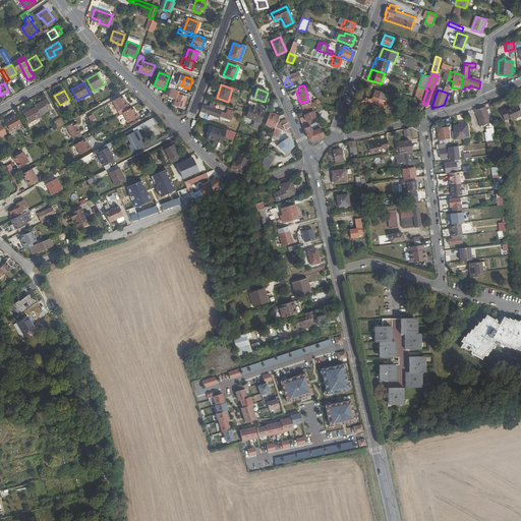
[(186,98),(185,97),(178,95),(174,106),(182,109),(186,98)]
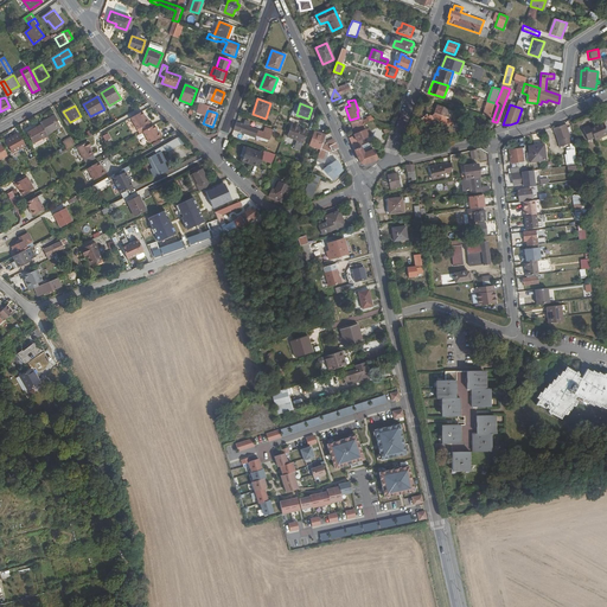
[(138,131),(140,135),(144,133),(153,128),(148,119),(146,120),(142,112),(131,119),(138,131)]
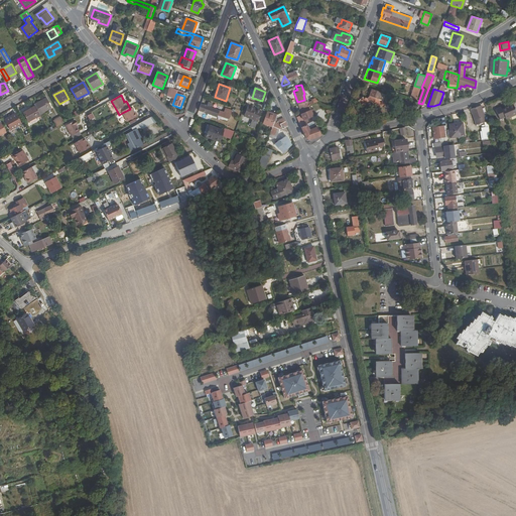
[(386,102),(369,96),(368,98),(359,96),(356,99),(354,102),(355,104),(353,105),(351,111),(358,113),(361,108),(359,106),(360,104),(361,106),(370,99),(374,104),(373,105),(377,109),(381,105),(382,106),(386,102)]
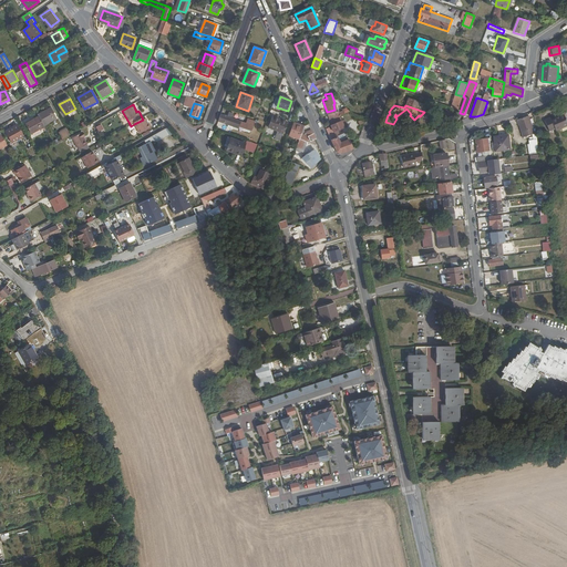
[(52,107),(40,115),(45,125),(58,117),(52,107)]
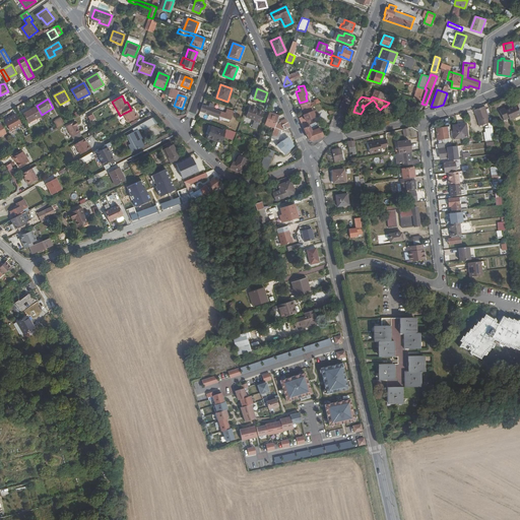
[(208,107),(203,105),(200,111),(218,118),(218,116),(231,120),(234,113),(226,110),(225,113),(212,108),(213,104),(210,103),(208,107)]
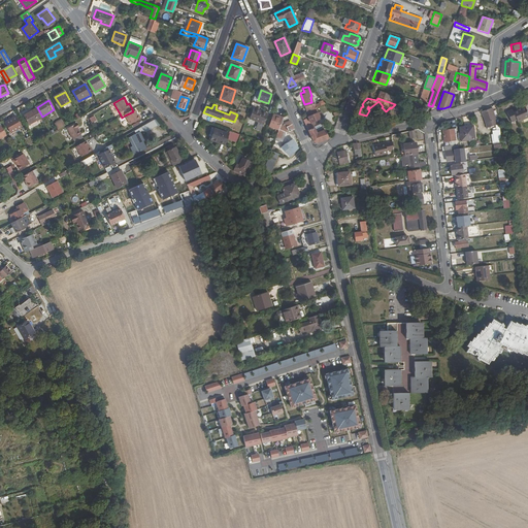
[(516,119),(518,121),(527,116),(527,113),(525,105),(513,110),(512,107),(506,110),(510,121),(516,119)]
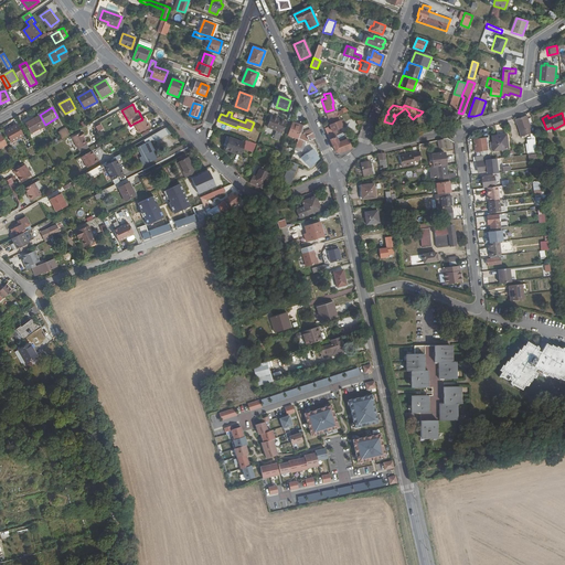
[(45,125),(40,115),(27,123),(32,134),(45,126),(45,125)]
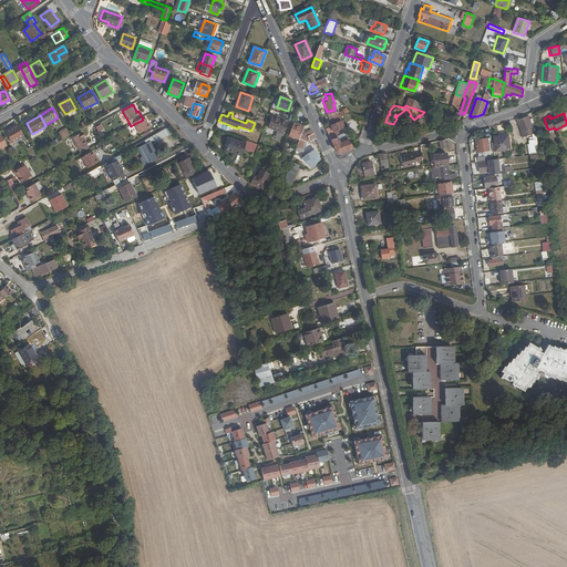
[(284,133),(288,122),(272,116),(268,127),(284,133)]
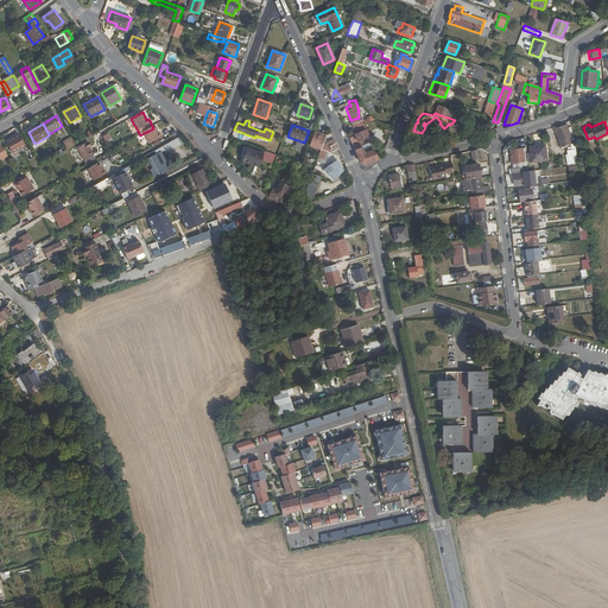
[(562,147),(572,144),(567,125),(555,128),(556,133),(557,133),(562,147)]
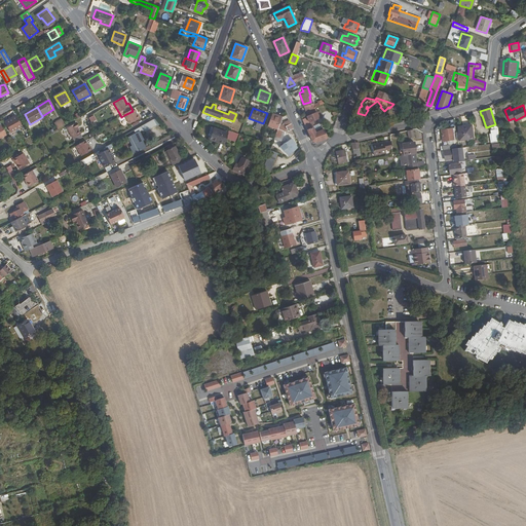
[(138,116),(135,109),(133,111),(124,115),(130,125),(142,119),(139,115),(138,116)]
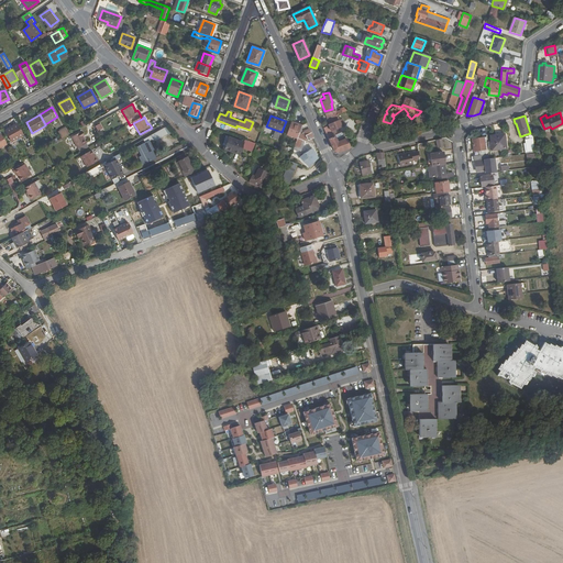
[(330,128),(341,123),(338,117),(328,121),(329,123),(327,123),(328,125),(329,125),(330,128)]
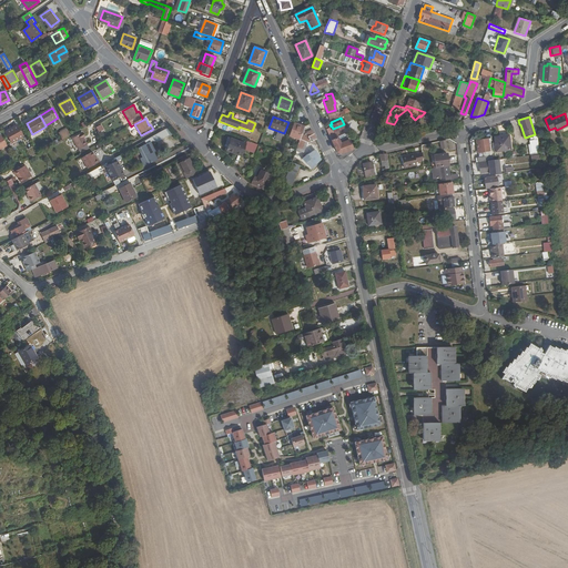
[(304,128),(304,127),(295,123),(290,135),(300,140),(304,128)]
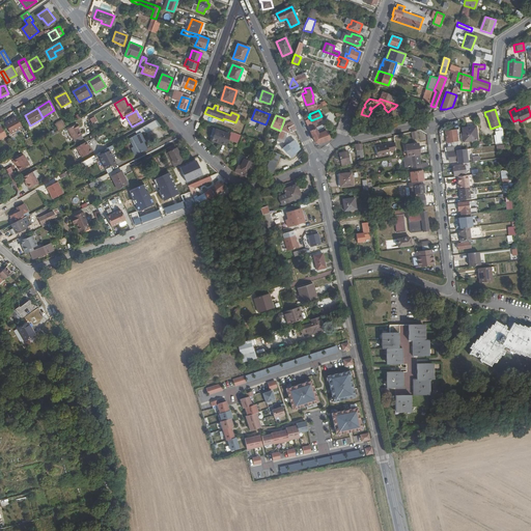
[(295,130),(288,116),(284,118),(284,119),(285,120),(287,127),(285,132),(287,133),(289,134),(295,130)]
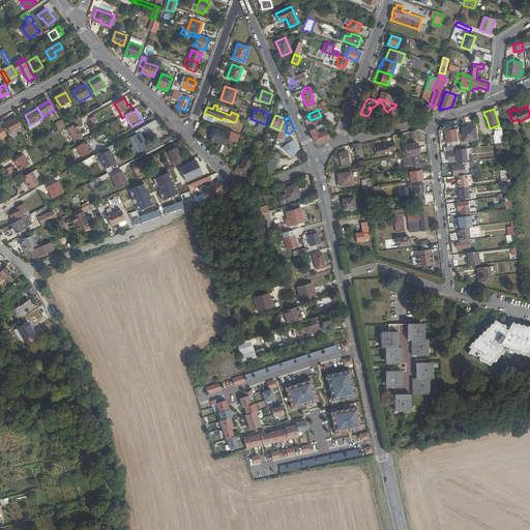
[(18,117),(7,123),(11,133),(23,127),(18,117)]
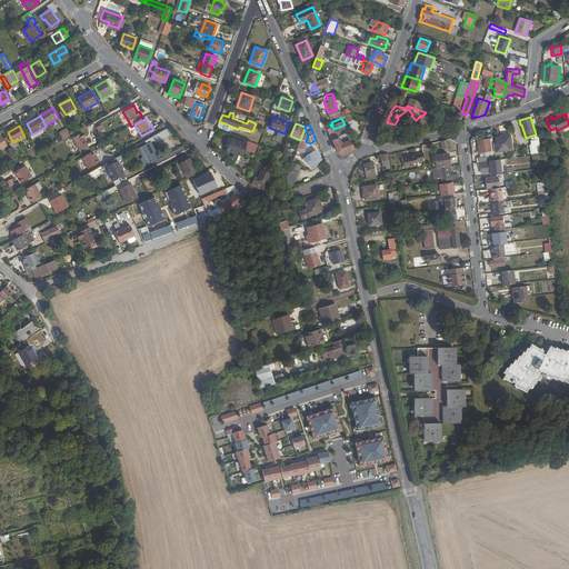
[(72,135),(69,128),(61,133),(65,140),(72,135)]
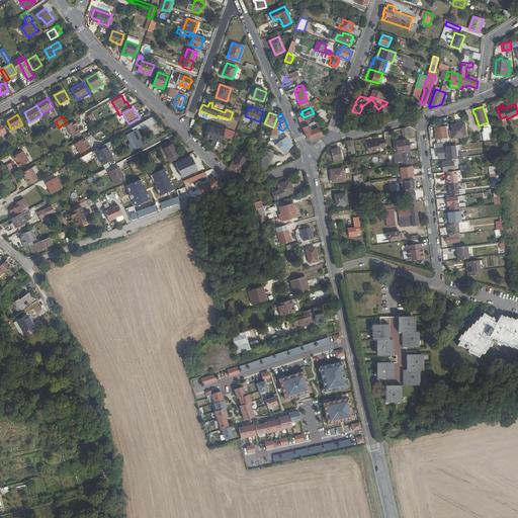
[(307,139),(311,140),(322,136),(314,118),(308,120),(309,122),(307,122),(299,116),(297,117),(307,139)]
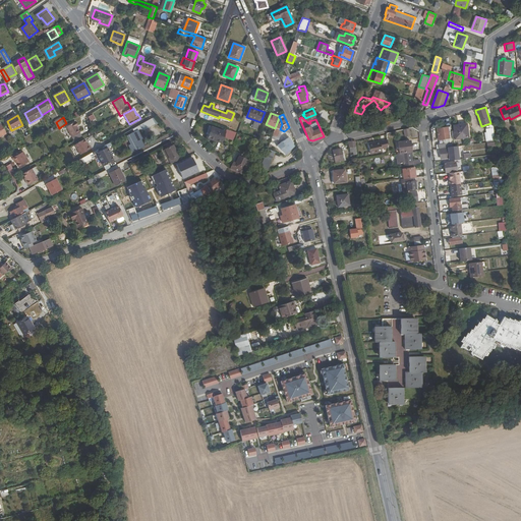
[(152,126),(149,120),(133,128),(135,131),(127,135),(131,143),(129,145),(133,152),(146,146),(141,139),(143,138),(138,130),(141,128),(142,130),(152,126)]
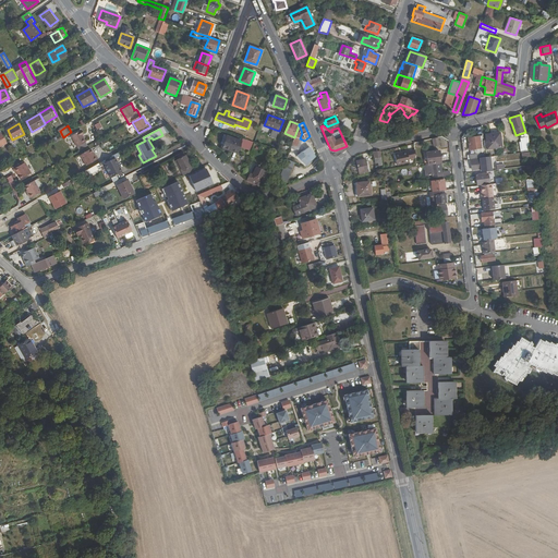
[(81,152),(88,146),(86,143),(87,143),(84,137),(83,136),(84,135),(81,131),(71,136),(77,147),(79,147),(81,152)]
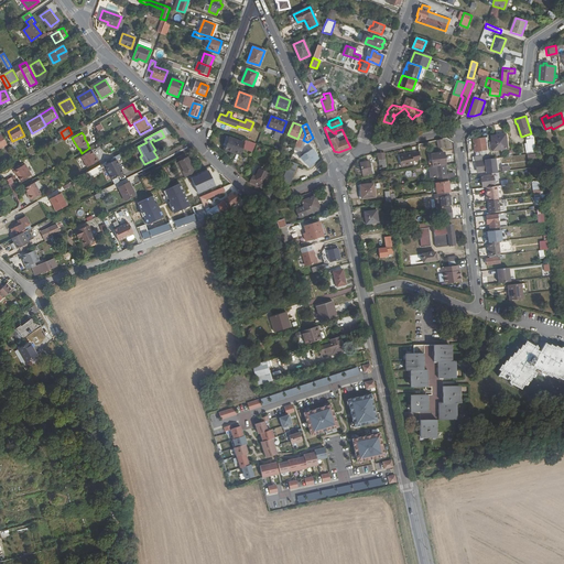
[(490,155),(487,136),(473,138),(475,149),(479,149),(486,148),(486,152),(481,153),(479,152),(473,153),(474,158),(480,156),(490,155)]
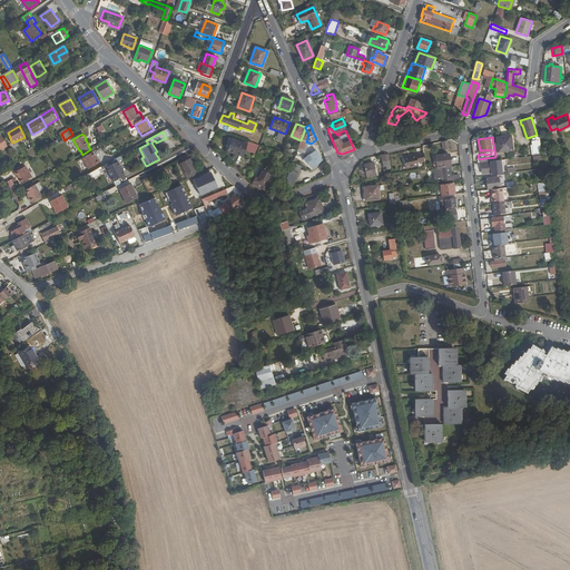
[(512,150),(510,137),(497,138),(498,151),(512,150)]
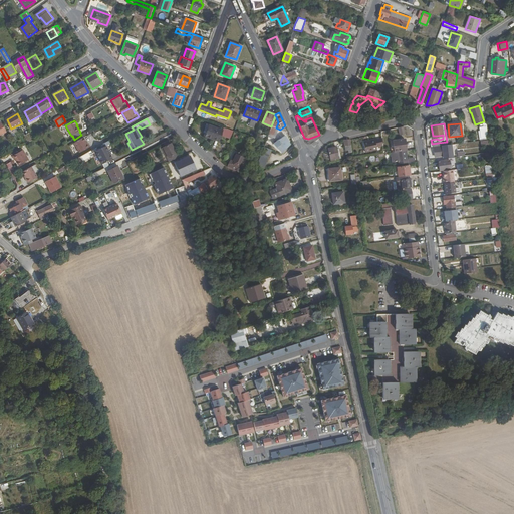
[(232,138),(234,131),(224,126),(223,130),(209,124),(206,135),(219,140),(221,134),(232,138)]
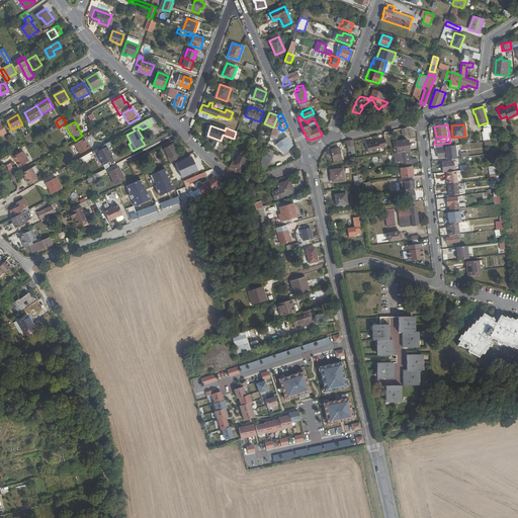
[(278,128),(273,127),(269,140),(272,142),(276,132),(278,133),(280,130),(278,128)]
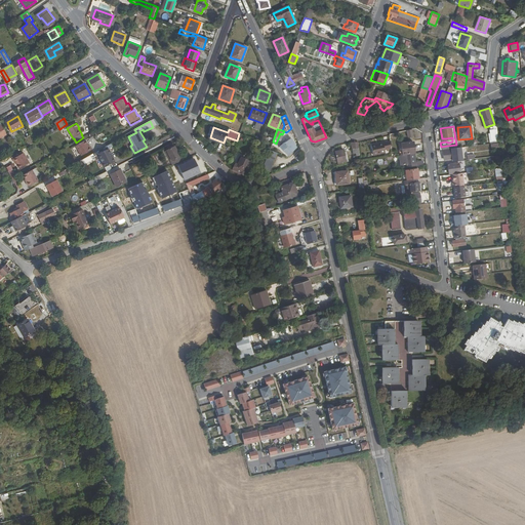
[(488,138),(495,137),(494,129),(487,130),(488,138)]
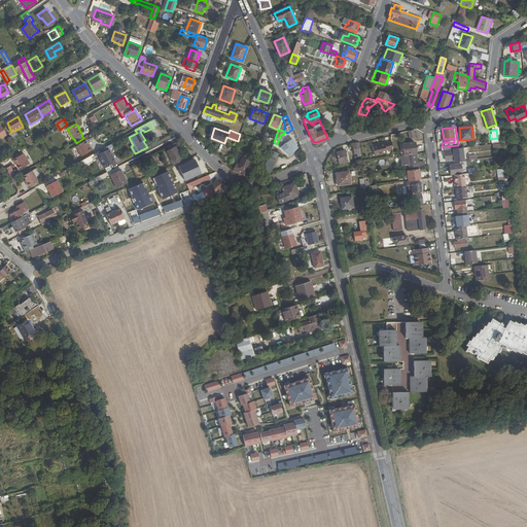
[(25,139),(30,145),(34,142),(29,136),(25,139)]
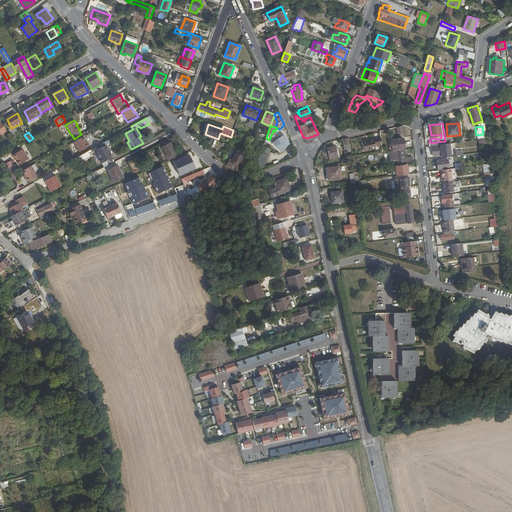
[(281,151),(289,144),(284,135),(277,139),(272,143),(281,151)]
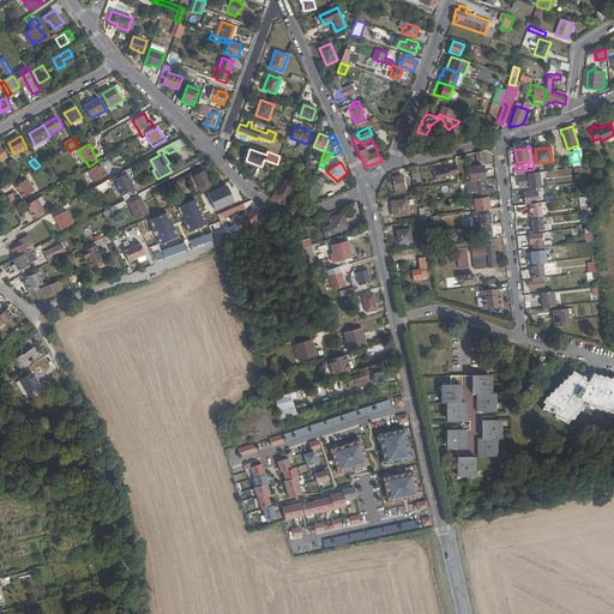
[(101,164),(90,172),(96,184),(109,176),(107,172),(106,173),(101,164)]
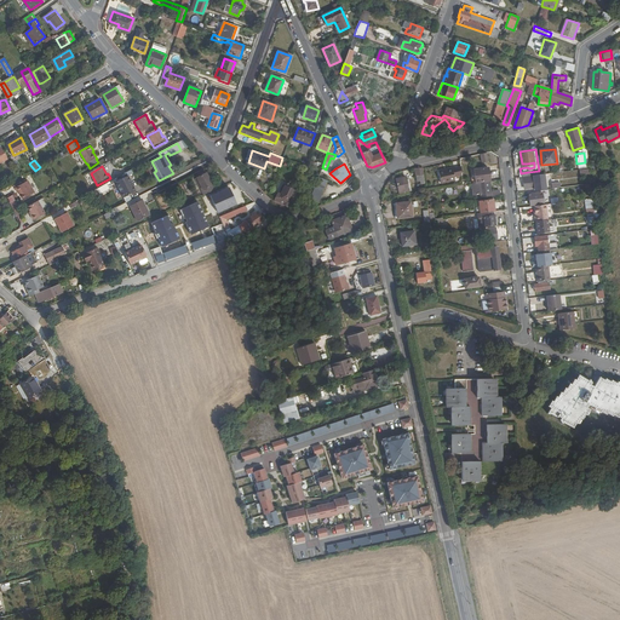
[(461,178),(460,166),(437,168),(440,181),(461,178)]
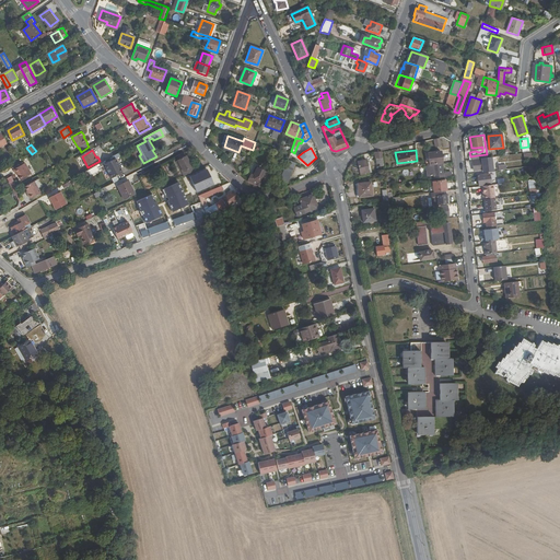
[(430,165),(443,163),(441,151),(429,152),(430,165)]
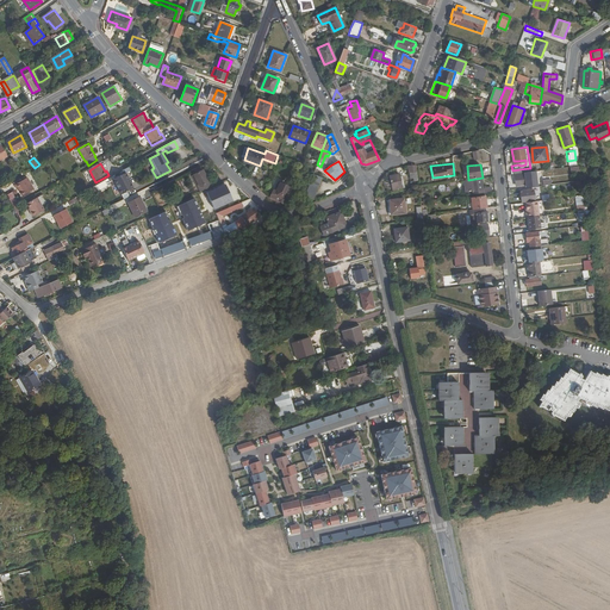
[(536,178),(535,168),(530,168),(520,169),(521,182),(531,181),(530,179),(536,178)]
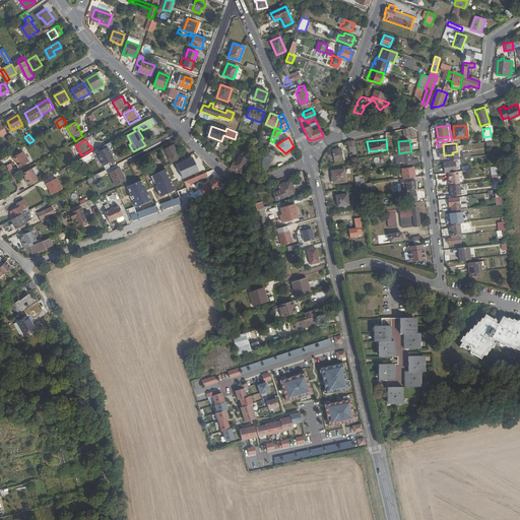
[(171,164),(181,159),(174,145),(166,149),(171,159),(170,160),(171,164)]
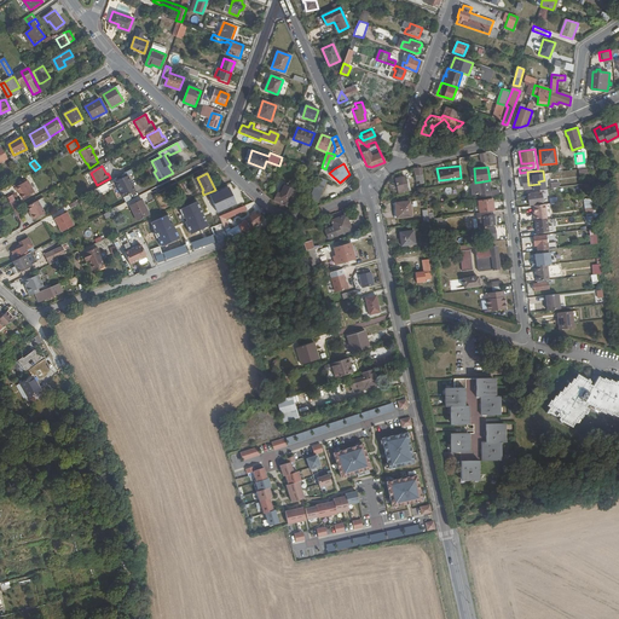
[(129,177),(117,183),(123,196),(136,190),(129,177)]
